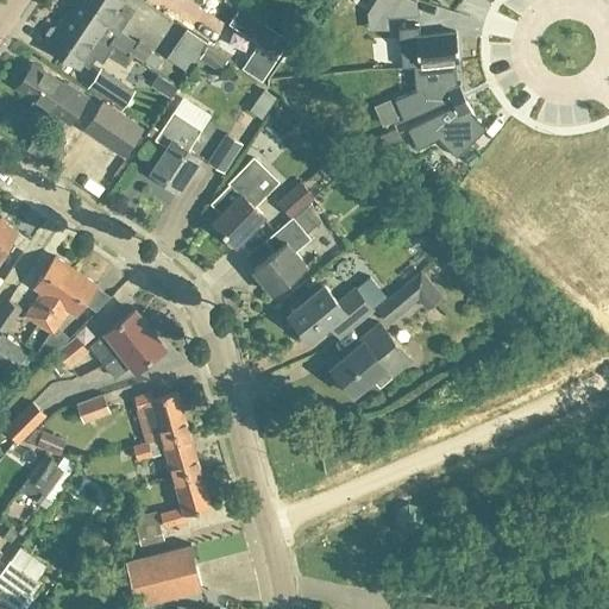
[(101,35),(115,44),(130,54),(132,52),(144,60),(151,49),(139,41),(137,44),(119,31),(135,10),(120,0),(75,0),(68,12),(101,35)]
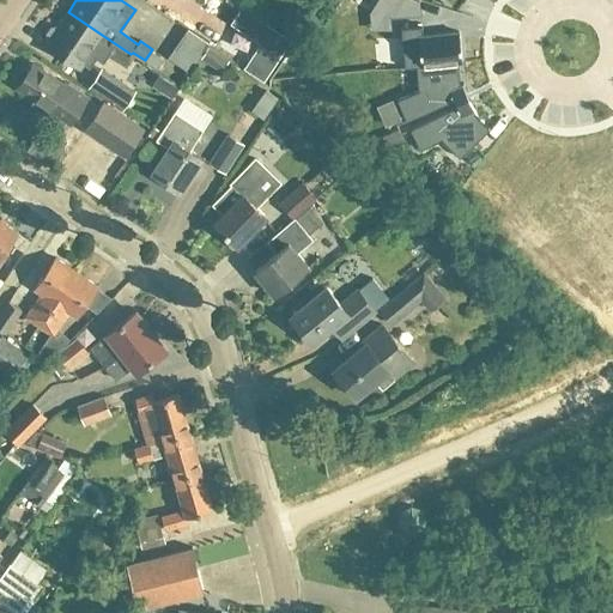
[(386,0),(388,17),(390,17),(419,14),(418,1),(414,0),(386,0)]
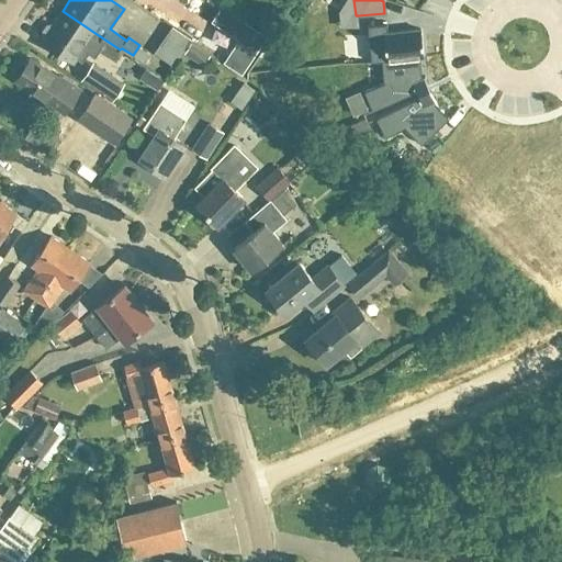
[(243,75),(268,38),(221,7),(211,22),(237,41),(224,62),(243,75)]
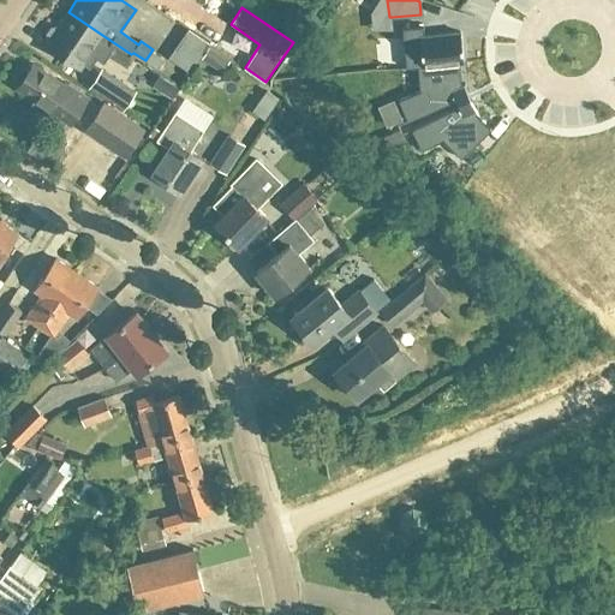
[(117,45),(102,35),(69,12),(58,28),(55,27),(51,28),(47,34),(47,39),(49,41),(47,45),(81,67),(83,64),(90,67),(96,59),(103,64),(107,58),(117,45)]
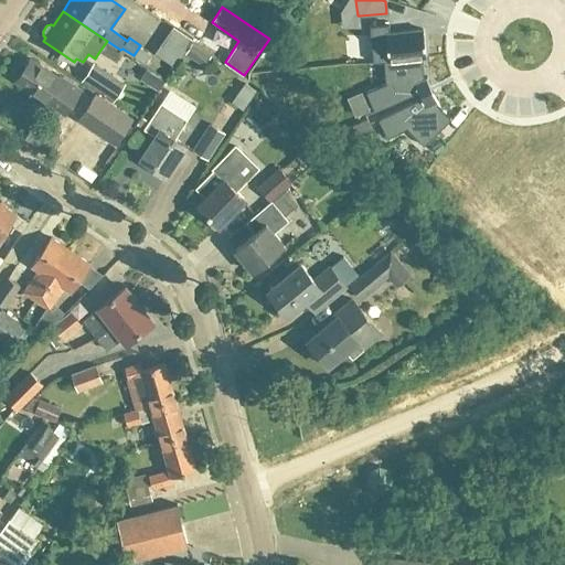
[(373,62),(426,55),(423,29),(390,32),(388,23),(370,25),(373,62)]
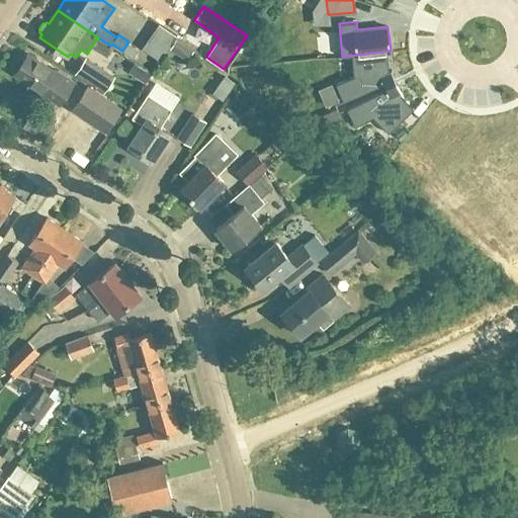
[(149,50),(167,60),(180,37),(161,27),(149,50)]
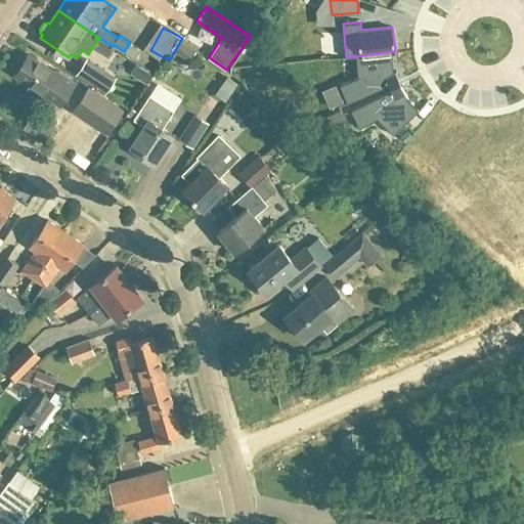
[(348,103),(390,84),(400,80),(396,72),(397,72),(396,71),(393,72),(391,53),(395,52),(395,51),(346,57),(346,58),(356,57),(358,77),(340,85),(348,103)]
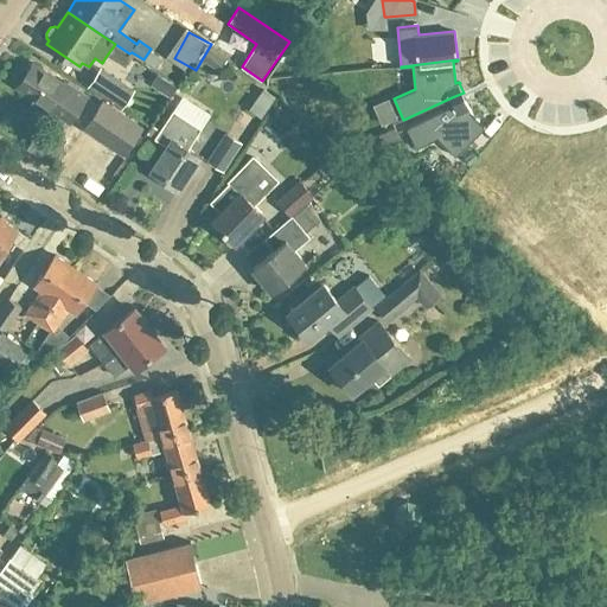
[(65,82),(64,84),(33,63),(17,87),(34,98),(31,103),(62,123),(65,120),(69,122),(85,96),(65,82)]
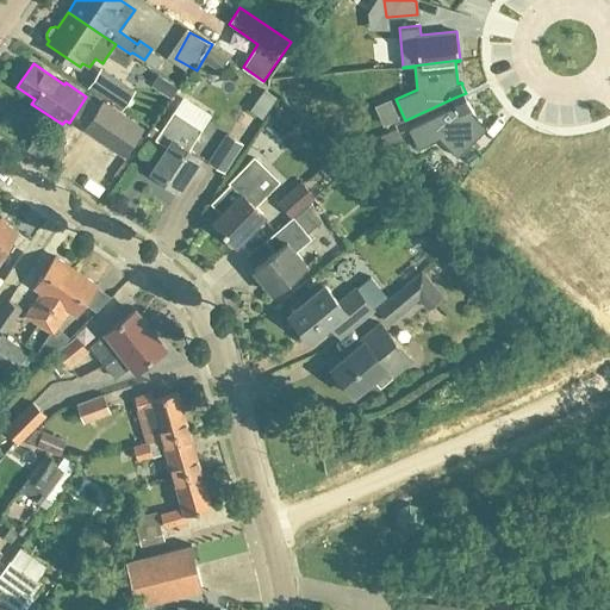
[(132,92),(101,70),(91,87),(122,107),(132,92)]
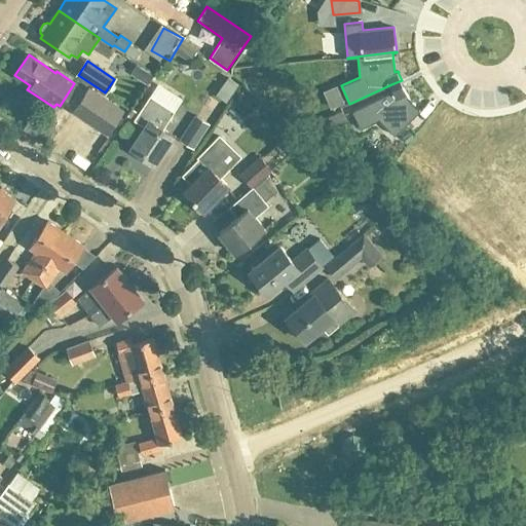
[(180,113),(188,101),(163,84),(155,97),(180,113)]
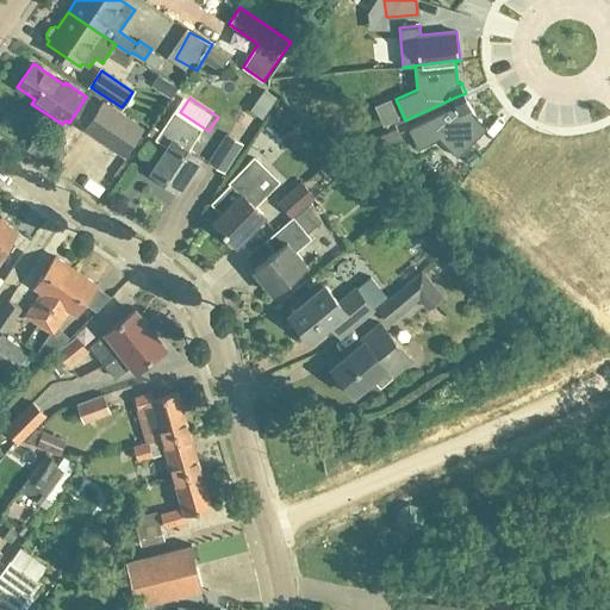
[(468,99),(456,104),(409,128),(418,149),(440,138),(458,156),(487,128),(486,126),(471,111),(474,109),(473,107),(472,107),(468,99)]
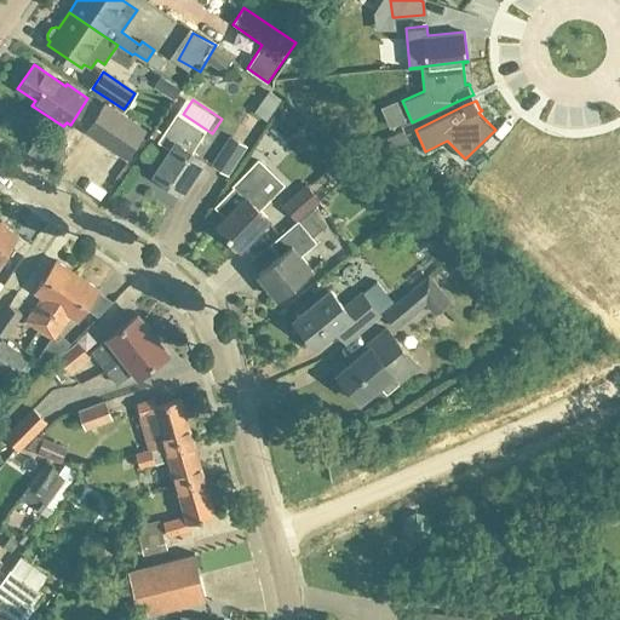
[(293,136),(306,122),(306,121),(288,107),(276,120),(293,136)]
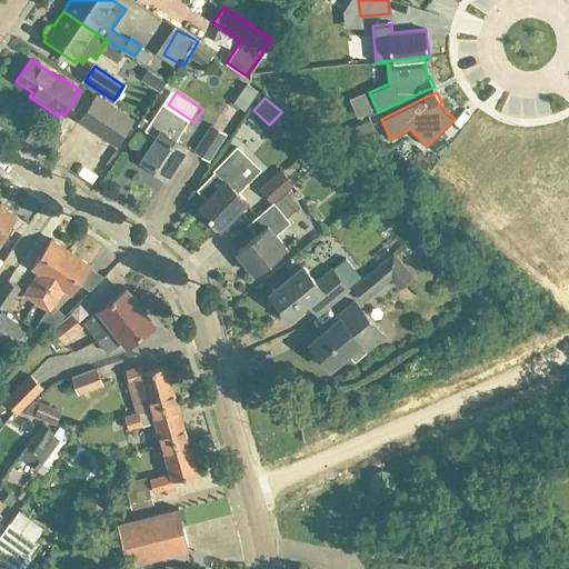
[(108,99),(93,118),(123,141),(138,121),(108,99)]
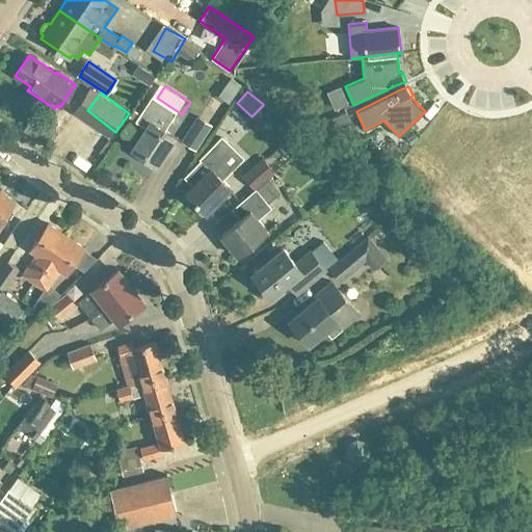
[(147,129),(132,150),(141,156),(139,159),(151,166),(153,163),(156,165),(157,164),(163,154),(164,154),(176,137),(165,130),(177,112),(152,97),(135,122),(147,129)]
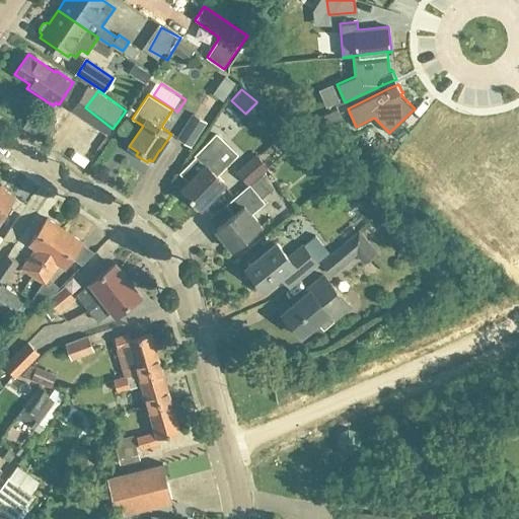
[(204,117),(187,137),(200,148),(217,128),(204,117)]
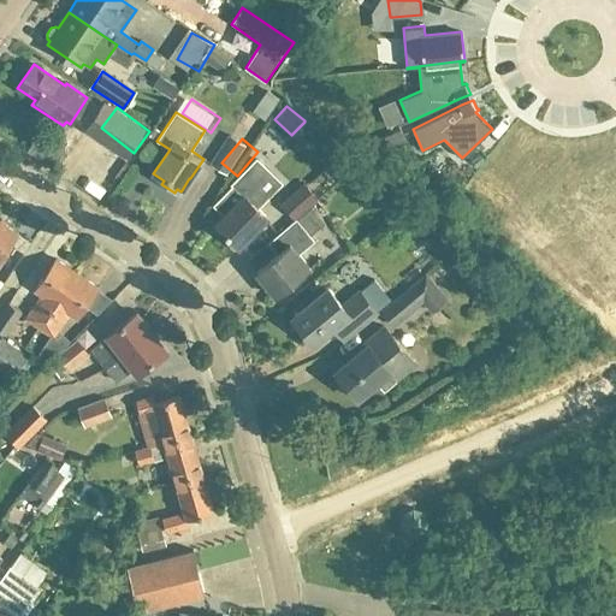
[(215,225),(226,236),(223,238),(235,250),(238,247),(238,248),(268,218),(258,208),(280,184),(258,163),(236,185),(221,200),(231,208),(224,217),(215,225)]
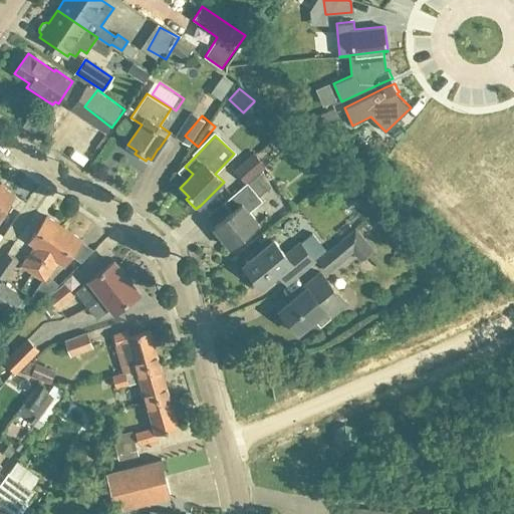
[(246,183),(265,167),(254,155),(236,171),(246,183)]
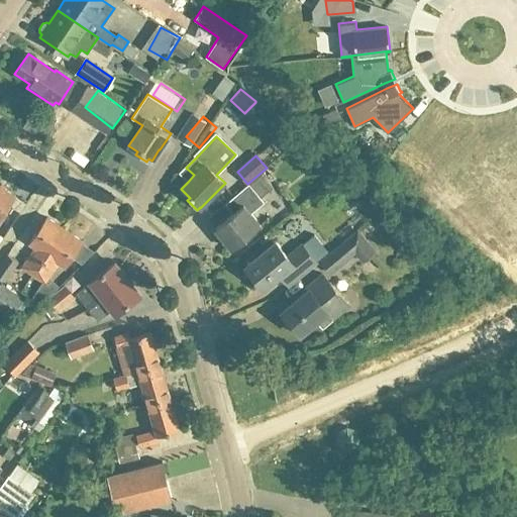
[(263,175),(250,185),(261,198),(273,187),(263,175)]
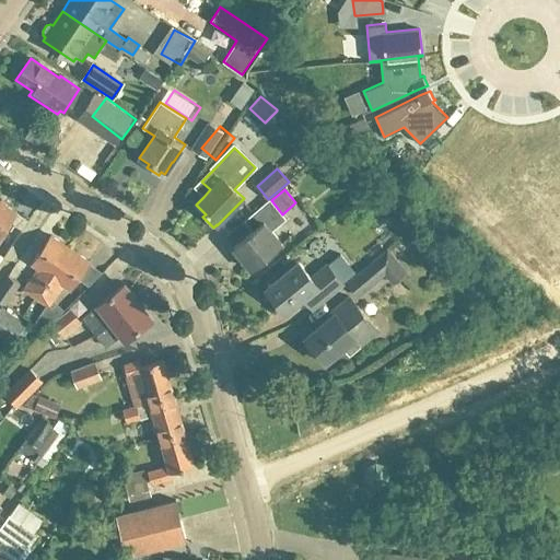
[(271,232),(286,220),(269,199),(244,221),(253,231),(232,248),(252,270),(282,244),(271,232)]
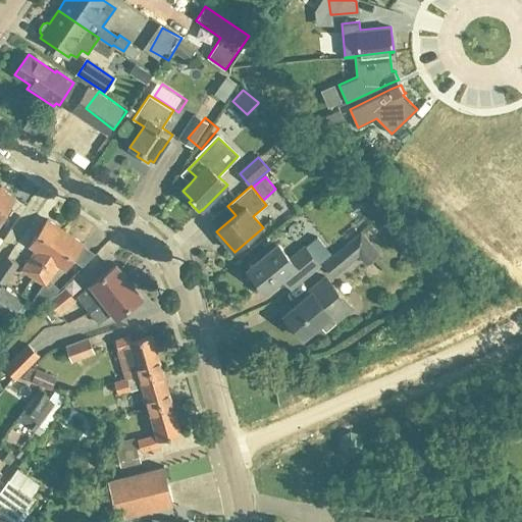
[(0,220),(15,199),(0,188),(0,220)]
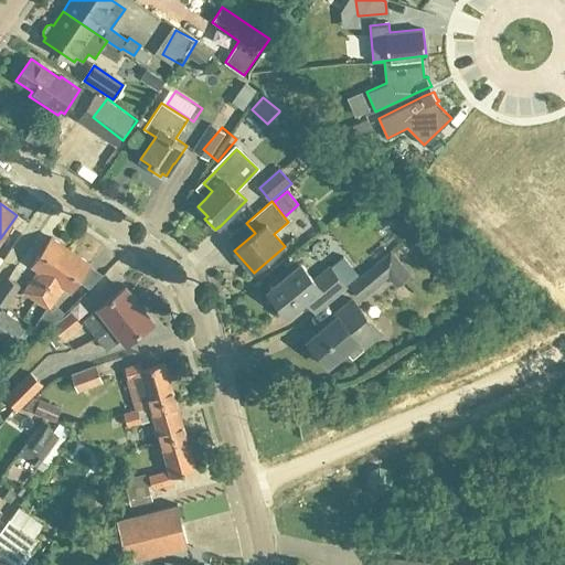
[(36,301),(49,284),(71,251),(51,237),(32,266),(38,270),(23,292),(36,301)]
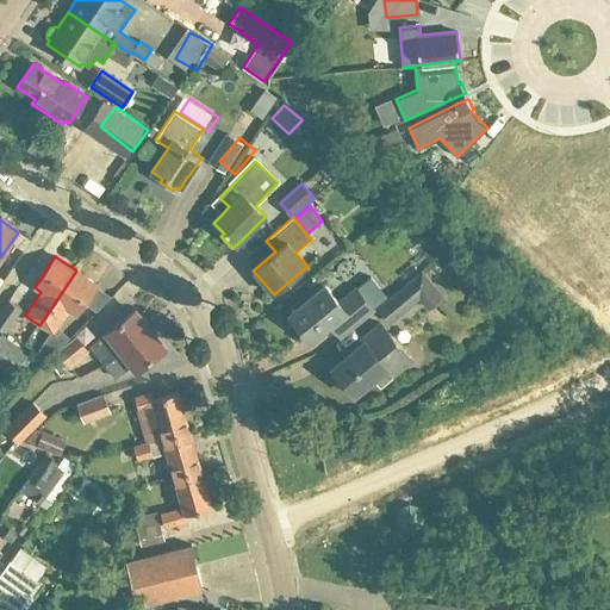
[(76,271),(53,306),(39,325),(55,335),(70,311),(78,316),(98,285),(76,271)]
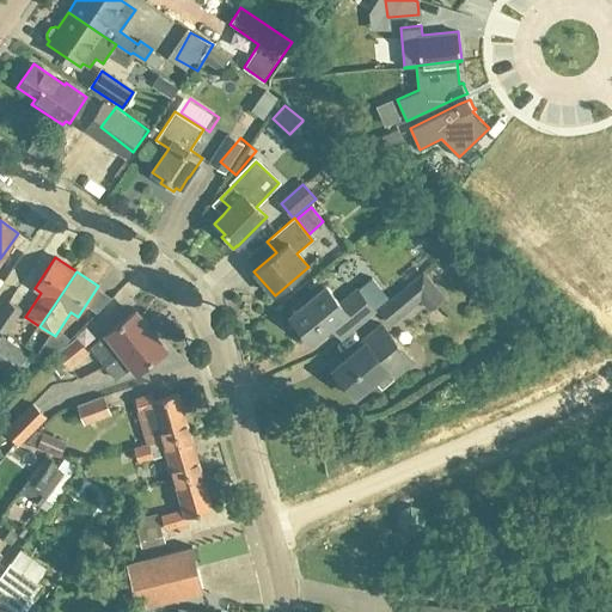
[(445,298),(436,288),(423,273),(379,310),(391,324),(421,300),(429,310),(445,298)]
